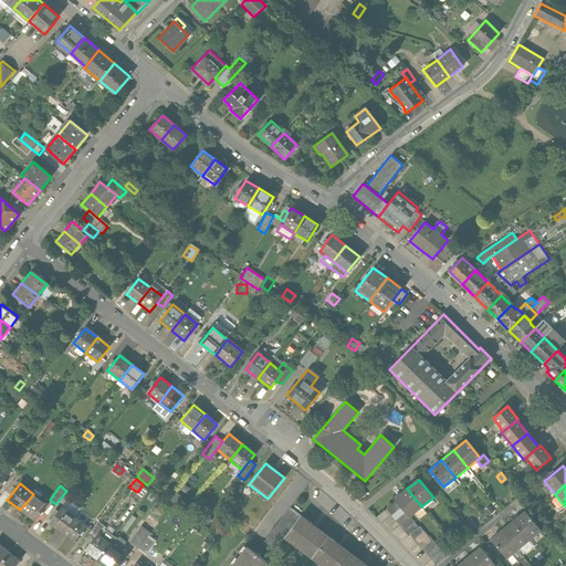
[(409,516),(421,506),(407,489),(395,499),(397,501),(409,516)]
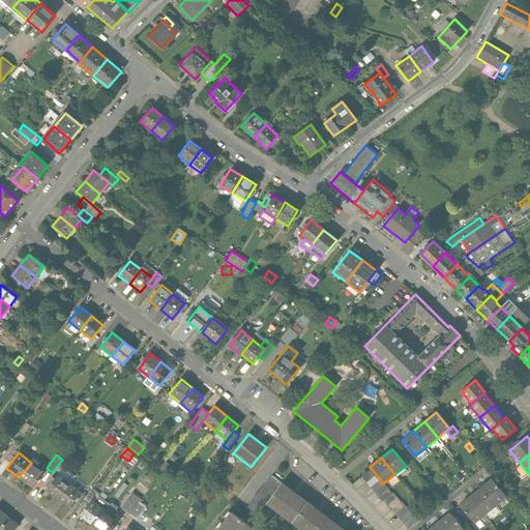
[(162,459),(155,468),(164,473),(170,465),(162,459)]
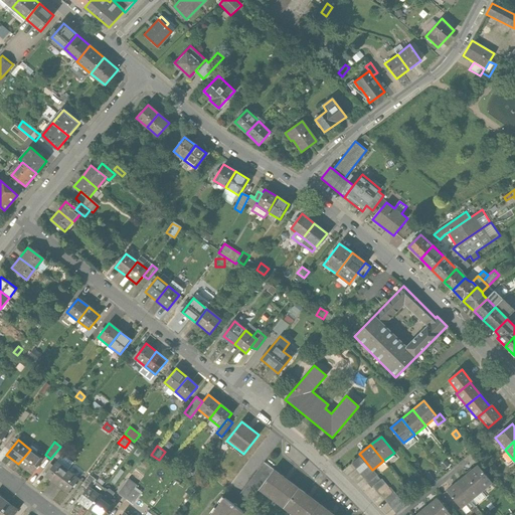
[(43,460),(30,450),(18,464),(32,475),(43,460)]
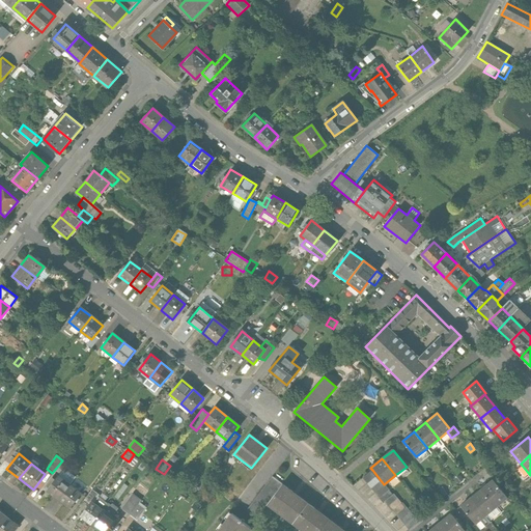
[(372,470),(362,478),(383,503),(384,502),(392,511),(392,510),(409,530),(418,523),(402,503),(401,504),(393,494),(392,495),(384,484),(372,470)]
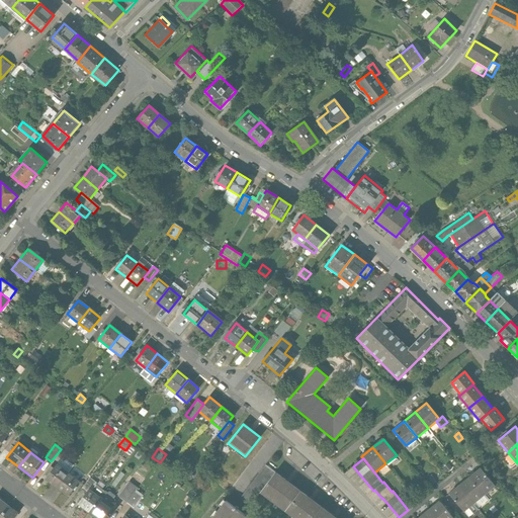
[(45,480),(57,488),(67,473),(56,465),(45,480)]
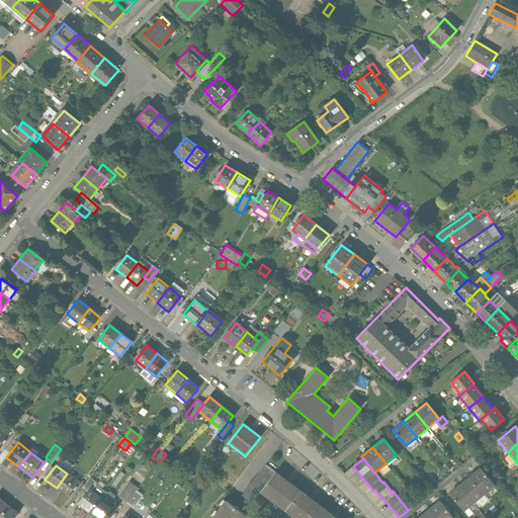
[(251,506),(260,493),(275,473),(265,465),(241,498),(251,506)]
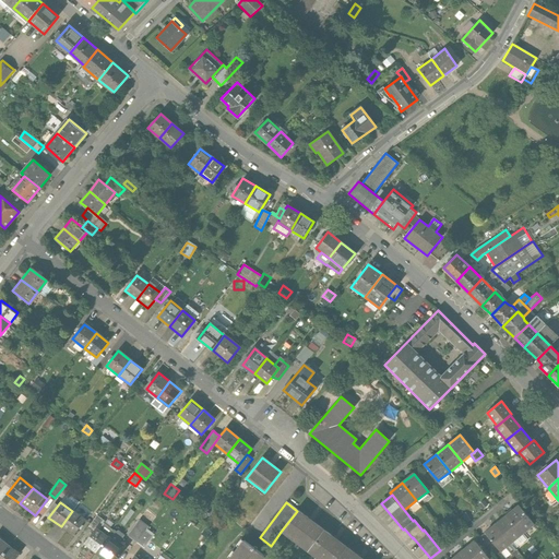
[(518,507),(507,515),(523,534),(534,525),(518,507)]
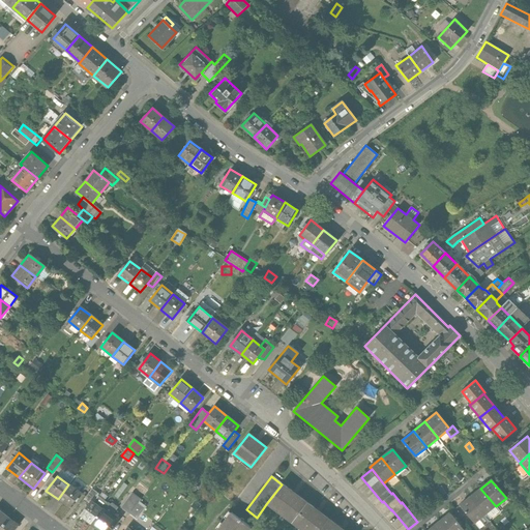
[(80,493),(68,484),(58,499),(69,508),(80,493)]
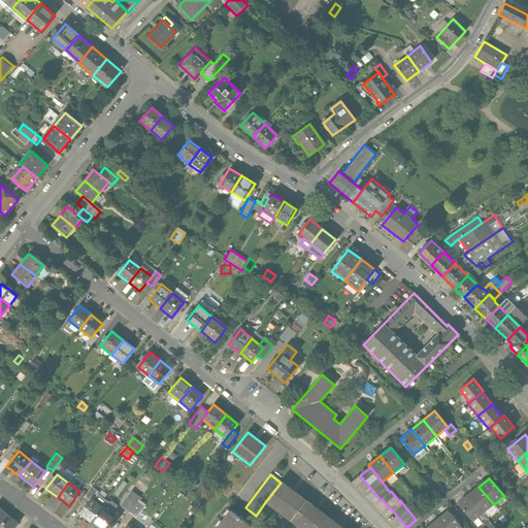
[(265,502),(289,521),(304,500),(281,483),(265,502)]
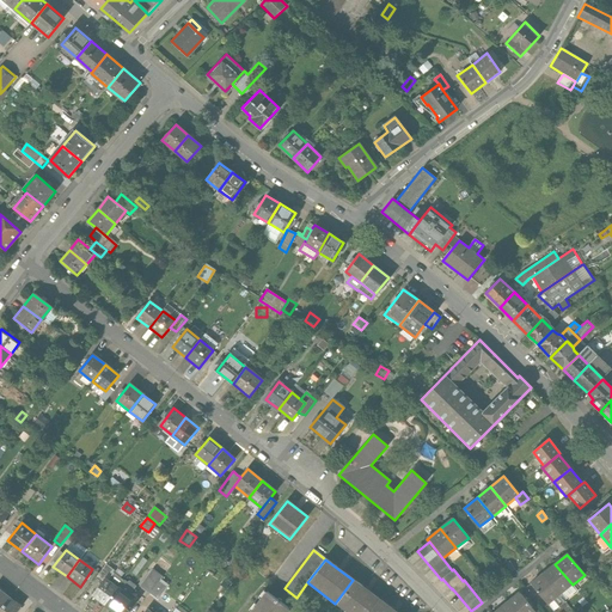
[(96,579),(102,583),(104,579),(111,569),(105,564),(96,579)]
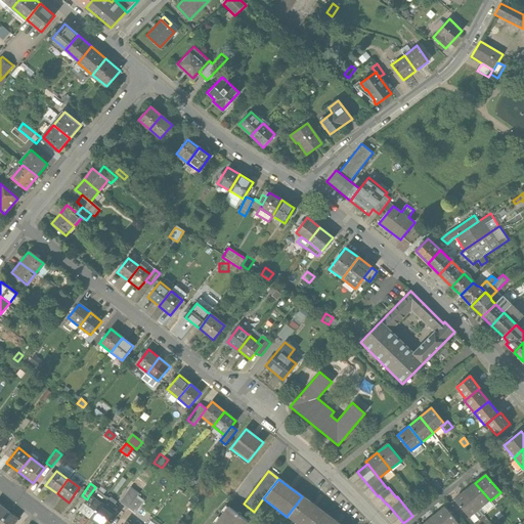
[(475,483),(465,491),(480,509),(490,500),(475,483)]
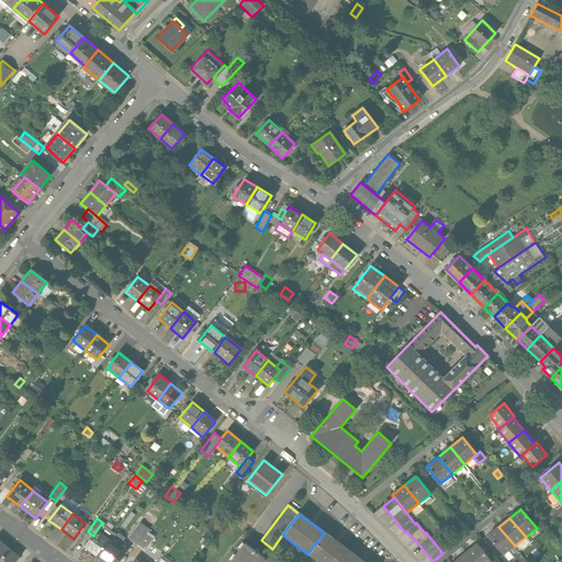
[(128,539),(137,546),(147,532),(149,530),(139,523),(128,539)]
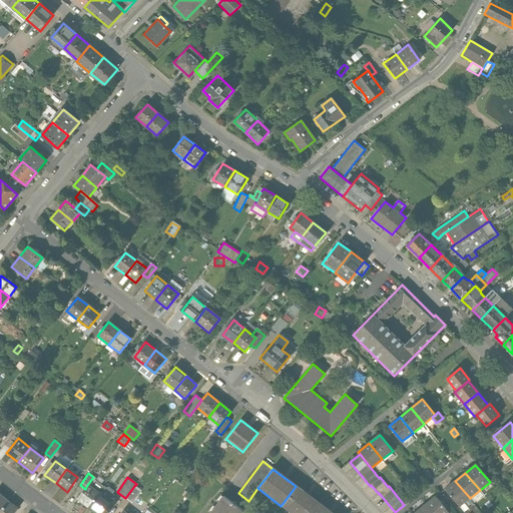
[(95,480),(89,487),(87,485),(85,489),(76,500),(87,508),(103,487),(95,480)]
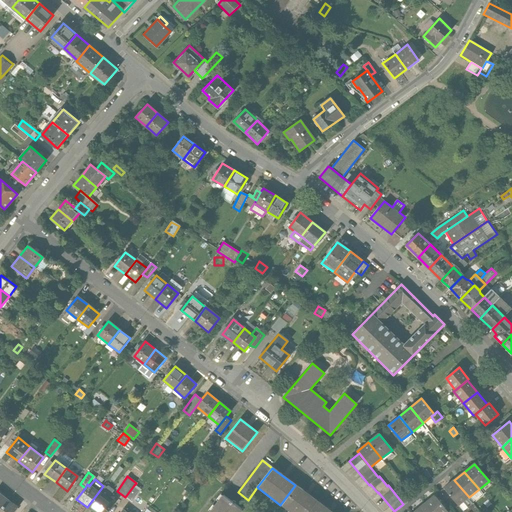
[(459,505),(469,497),(454,480),(444,488),(459,505)]
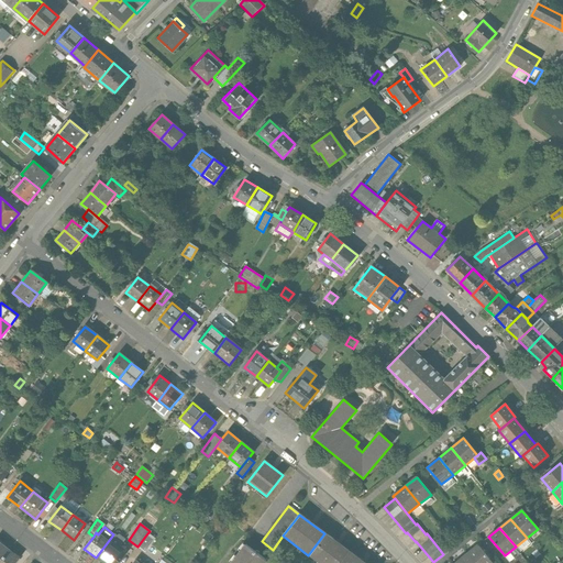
[(116,562),(123,553),(118,549),(124,539),(119,534),(117,536),(113,533),(113,534),(96,558),(102,562),(116,562)]
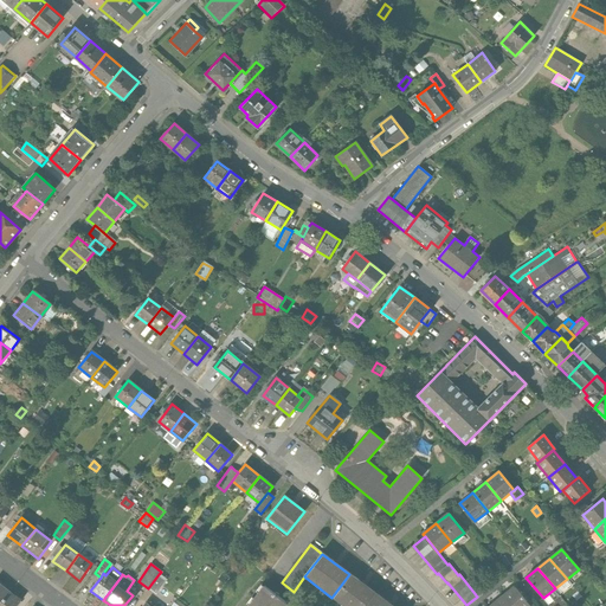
[(167,580),(159,574),(148,588),(156,594),(167,580)]
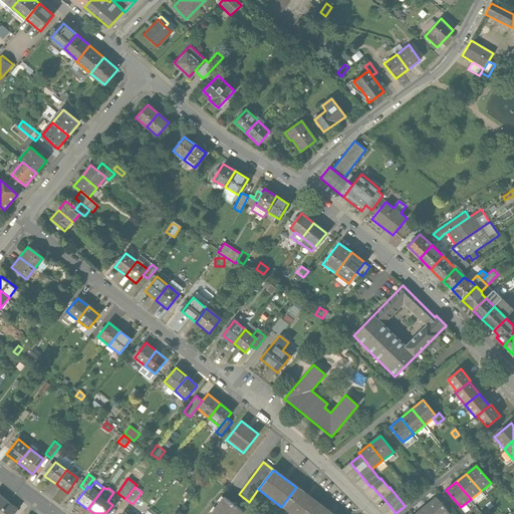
[(312,513),(320,505),(296,487),(281,507),(290,513),(312,513)]
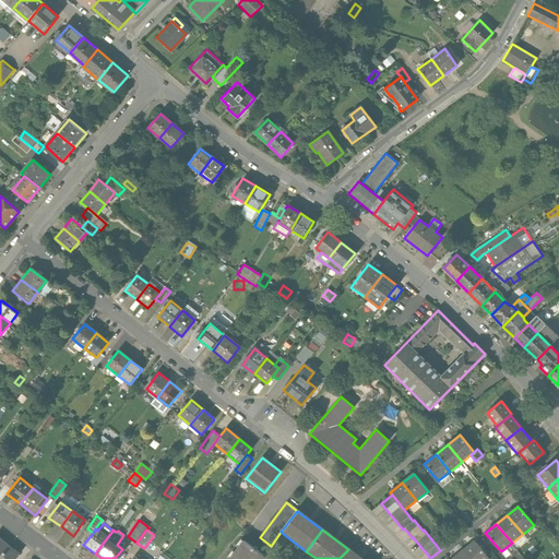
[(244,540),(230,558),(229,558),(262,558),(264,557),(244,540)]
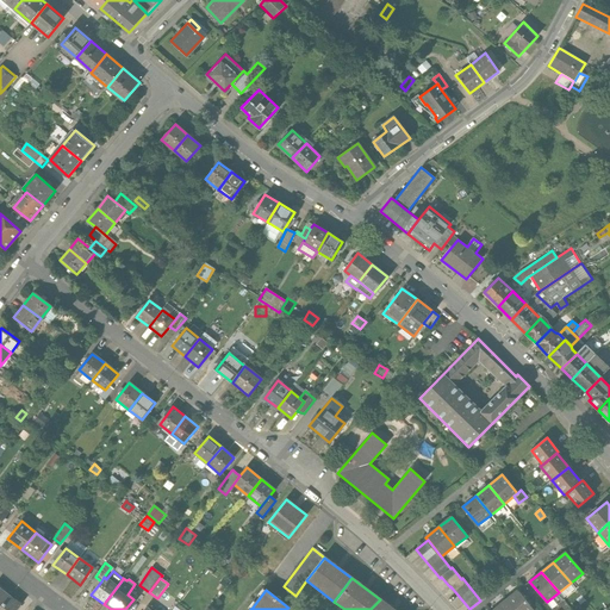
[(531,609),(517,592),(504,602),(510,609),(531,609)]
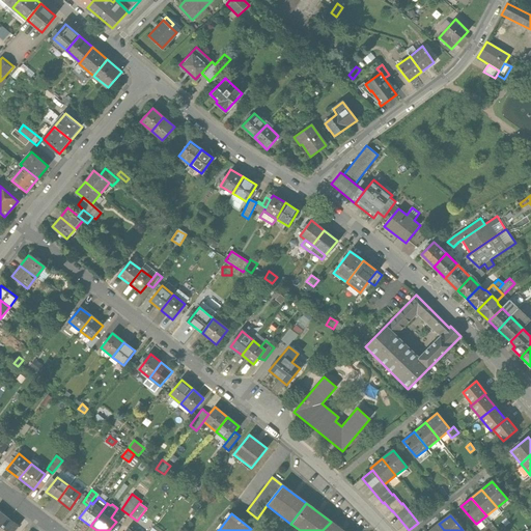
[(14,530),(18,527),(8,520),(0,530),(14,530)]
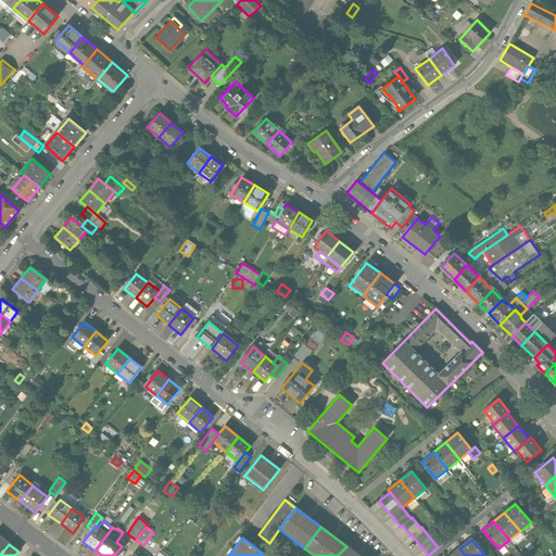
[(359,555),(346,546),(338,555),(359,555)]
